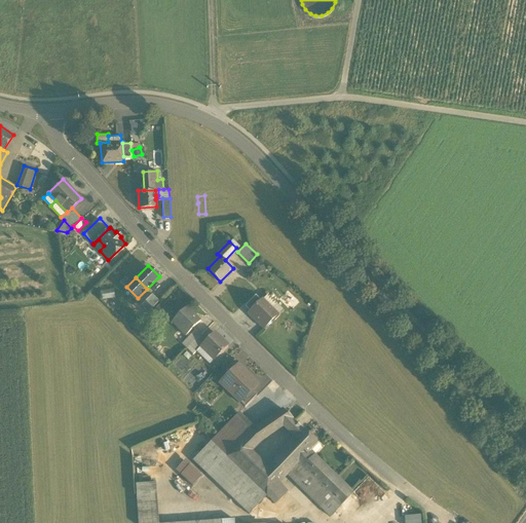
[(114,295),(113,290),(108,291),(108,288),(102,289),(104,297),(114,295)]
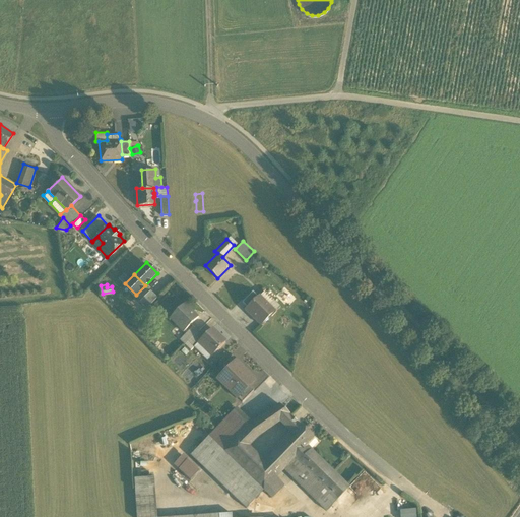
[(139,300),(146,307),(156,296),(150,289),(139,300)]
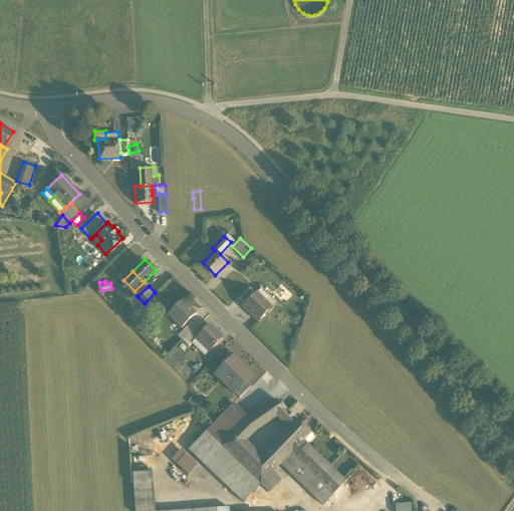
[(261,286),(257,290),(257,291),(270,305),(271,304),(272,305),(276,301),(261,286)]
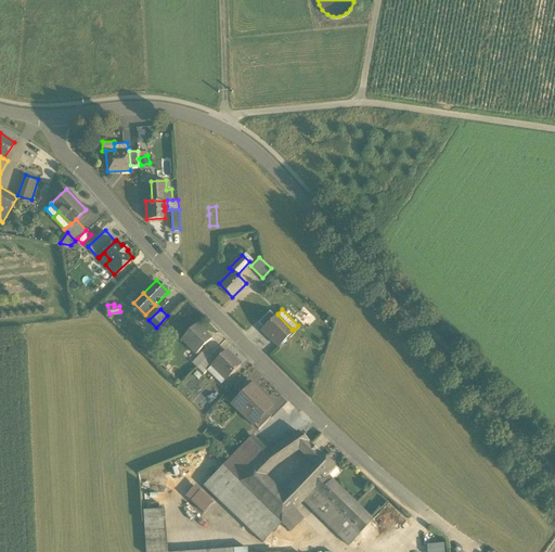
[(258,321),(263,328),(275,316),(269,310),(258,321)]
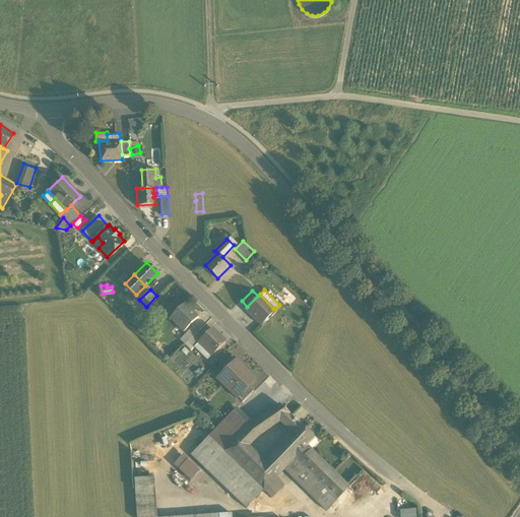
[(259,323),(260,324),(275,309),(274,308),(273,309),(260,295),(260,294),(258,296),(247,307),(245,309),(245,310),(246,309),(254,317),(255,316),(261,321),(259,323)]
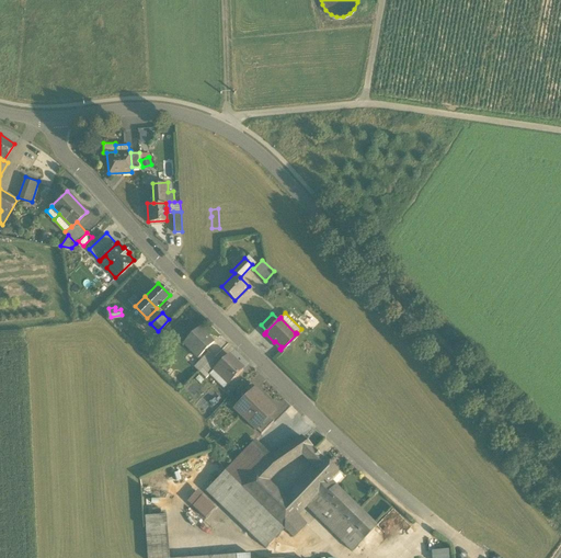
[(196,356),(197,357),(214,340),(213,339),(212,341),(205,334),(206,334),(198,327),(199,326),(198,326),(182,342),(183,343),(184,342),(191,350),(193,348),(198,354),(196,356)]
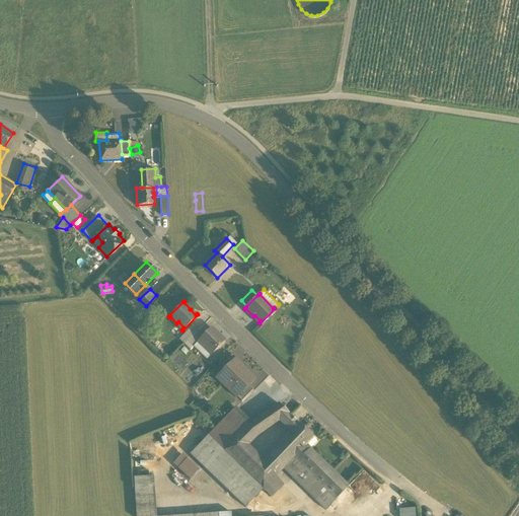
[(203,335),(198,329),(193,324),(179,338),(184,343),(191,348),(194,345),(198,341),(197,341),(203,335)]
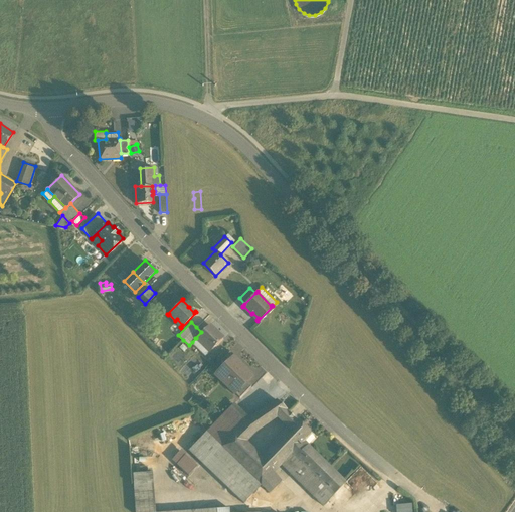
[(195,338),(196,338),(209,350),(223,337),(209,324),(201,332),(195,338)]
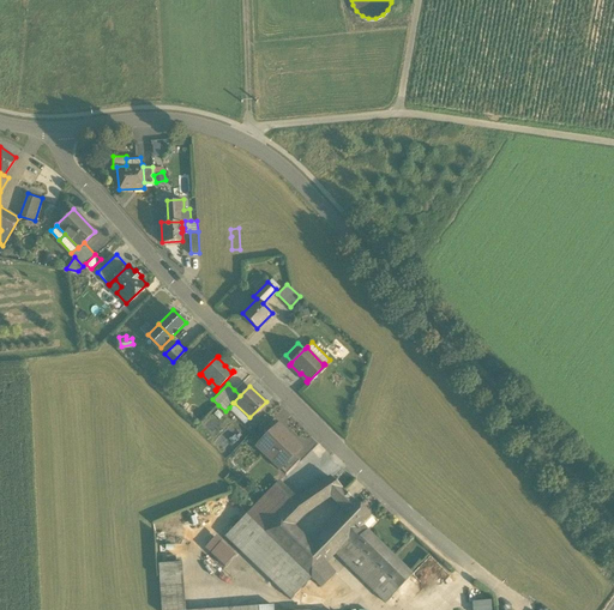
[(245,423),(250,417),(234,403),(229,408),(245,423)]
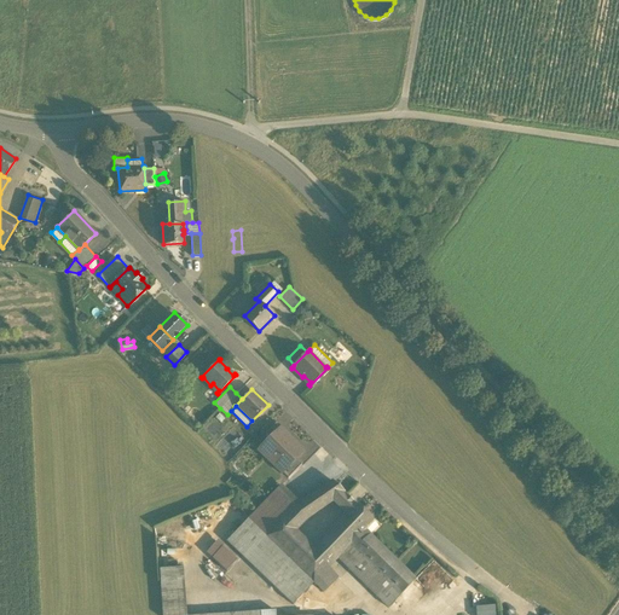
[(265,431),(270,437),(279,428),(281,428),(282,427),(277,421),(265,431)]
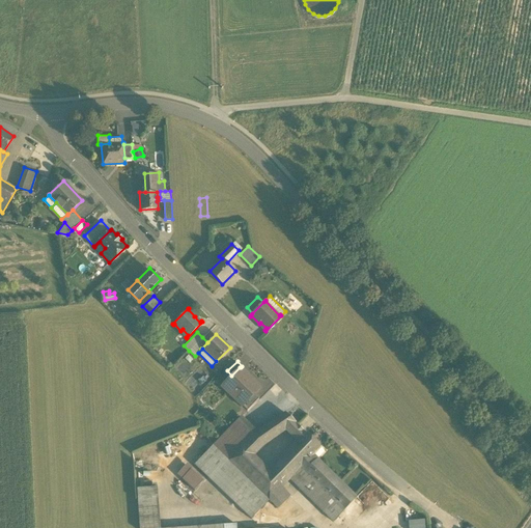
[(244,400),(245,401),(254,392),(259,386),(241,367),(240,367),(231,376),(222,385),(227,389),(230,387),(244,400)]
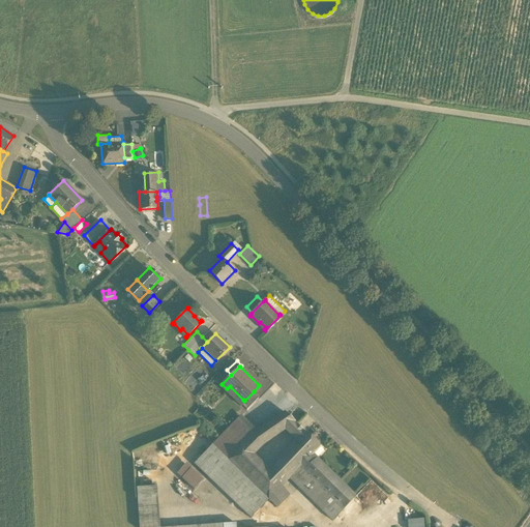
[(241,403),(246,408),(258,396),(254,391),(244,401),(243,400),(241,403)]
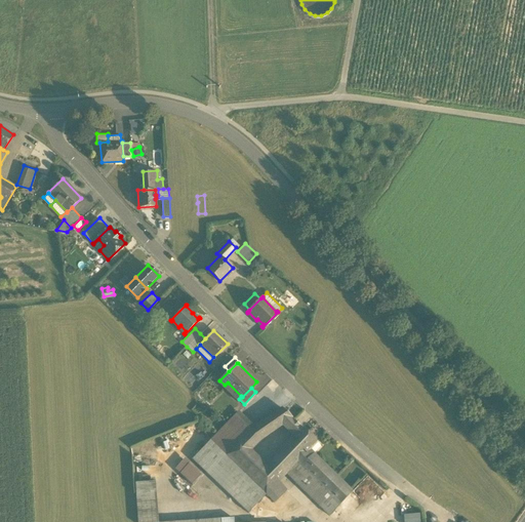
[(209,439),(225,454),(240,438),(249,429),(259,439),(282,424),(294,436),(303,427),(291,416),(292,416),(282,406),(253,426),(238,410),(209,439)]
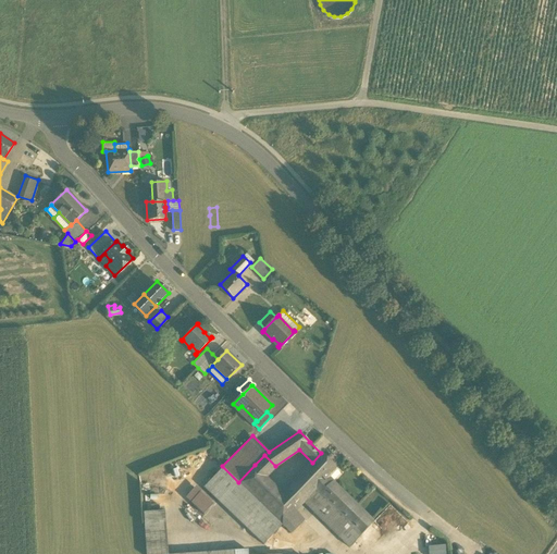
[(313,472),(323,480),(325,478),(336,467),(321,453),(312,463),(304,471),(309,477),(313,472)]
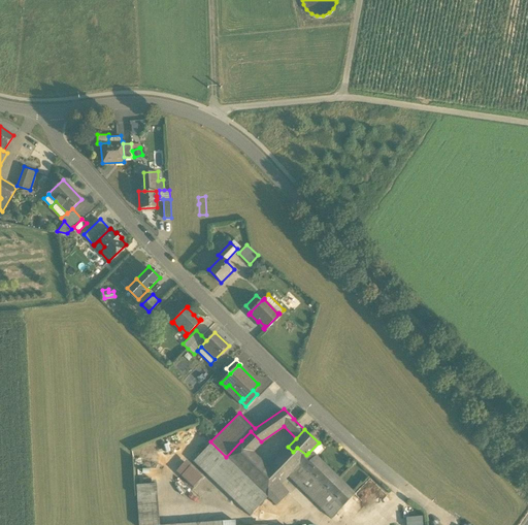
[(226,457),(267,496),(277,485),(283,480),(268,466),(253,451),(241,440),(226,457)]
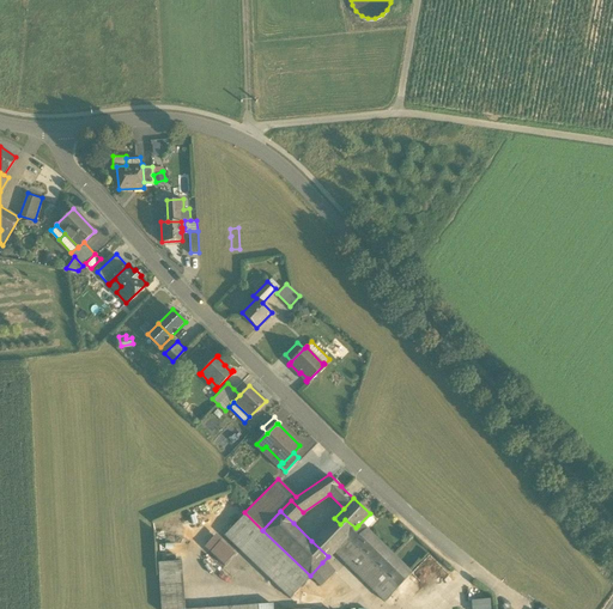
[(290,596),(310,576),(262,530),(244,512),(224,534),(290,596)]
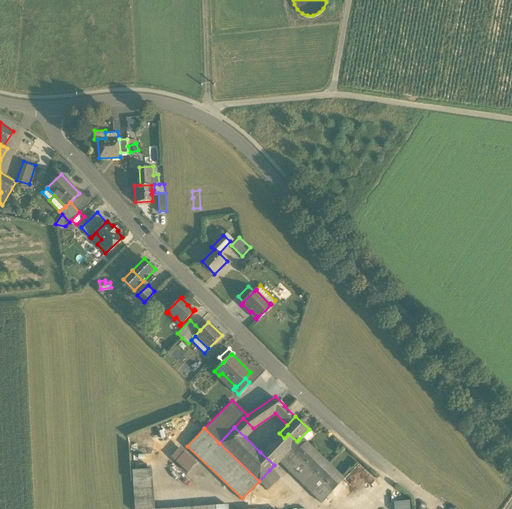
[(279,433),(269,443),(283,456),(288,450),(297,441),(288,434),(284,438),(279,433)]
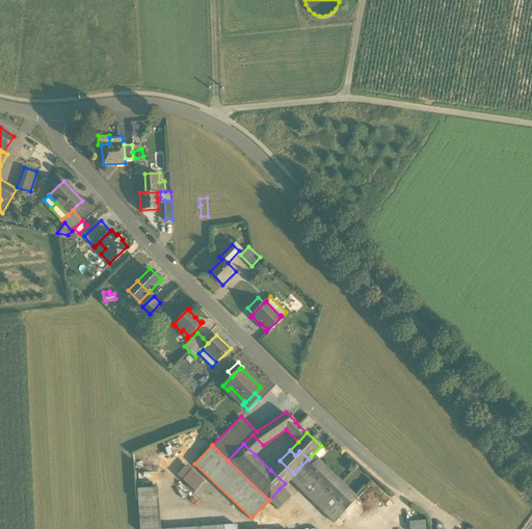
[(309,458),(299,468),(343,510),(357,497),(318,457),(315,460),(311,456),(309,458)]
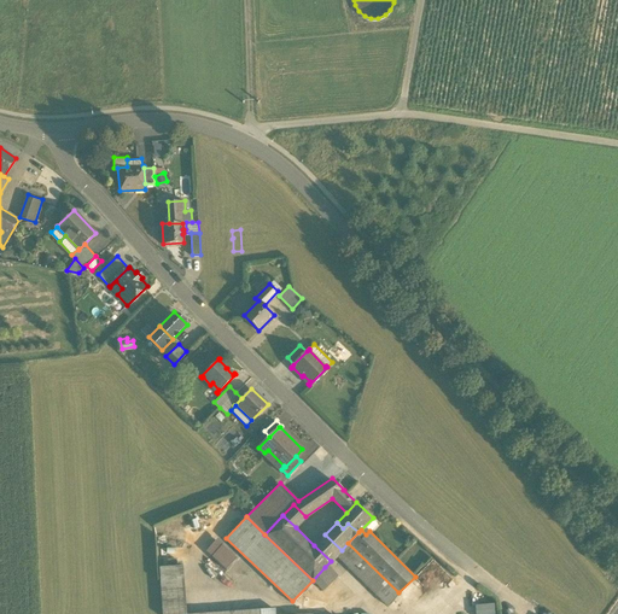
[(337,555),(342,550),(325,534),(320,539),(314,545),(331,561),(337,555)]
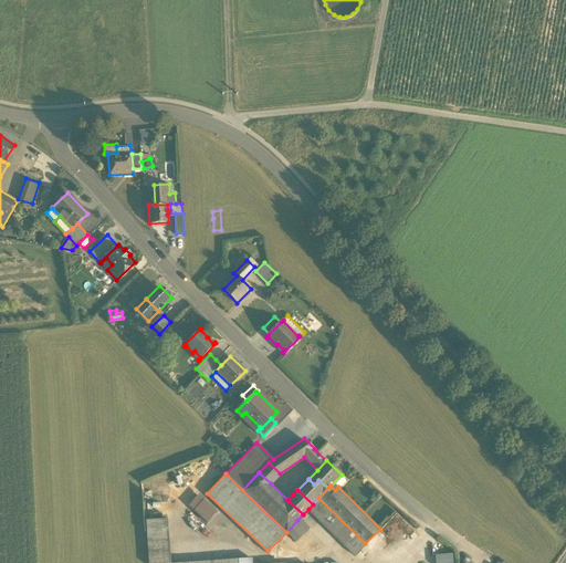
[(216,509),(197,492),(187,503),(206,520),(216,509)]
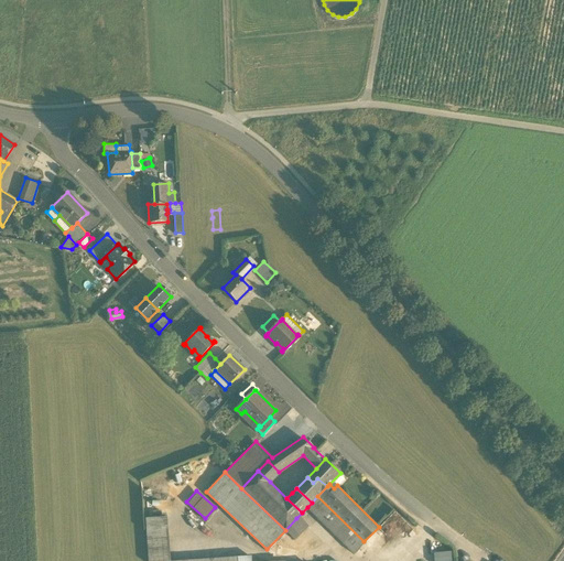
[(354,552),(364,541),(317,496),(312,503),(307,507),(354,552)]
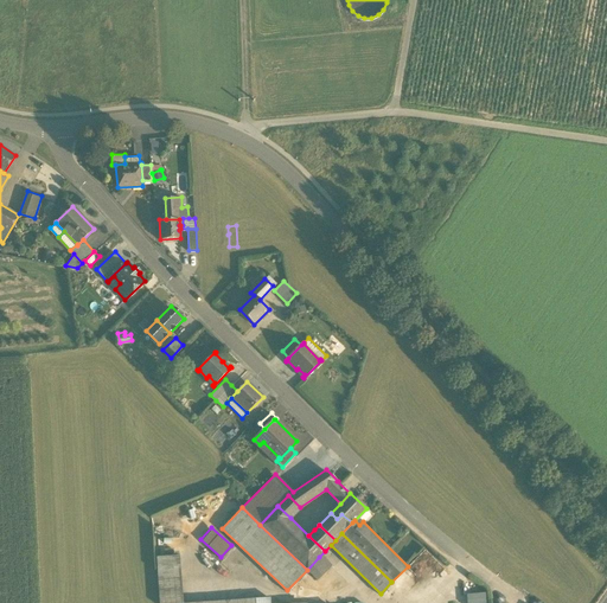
[(159,602),(171,602),(184,602),(180,557),(157,558),(159,602)]
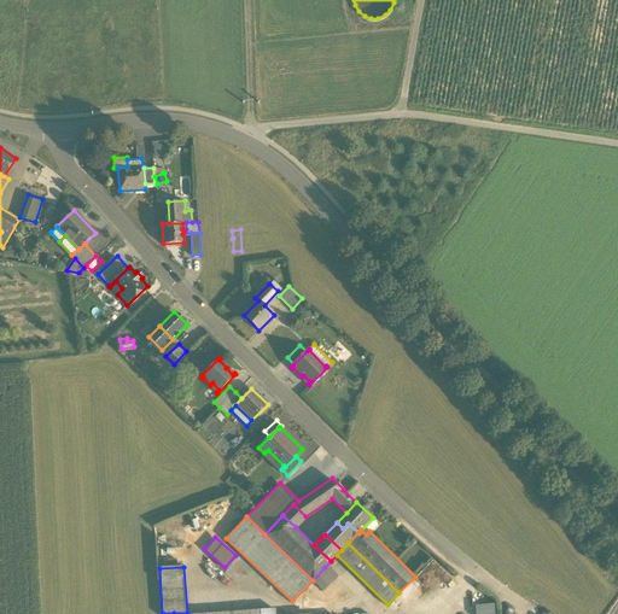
[(332,574),(325,567),(313,580),(320,588),(332,574)]
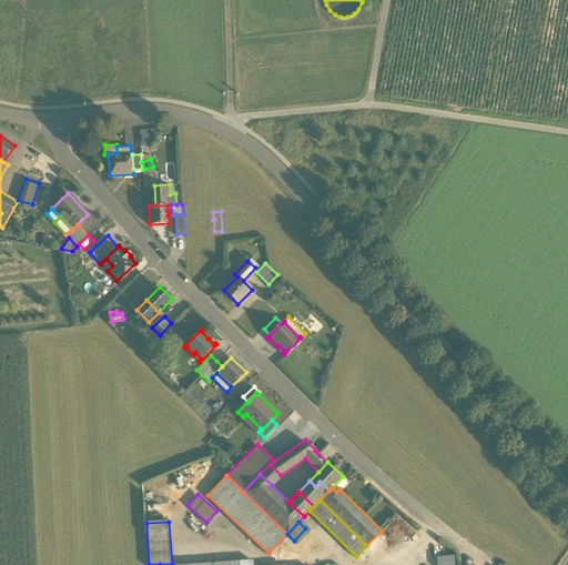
[(453,553),(435,555),(436,564),(452,564),(455,564),(453,553)]
